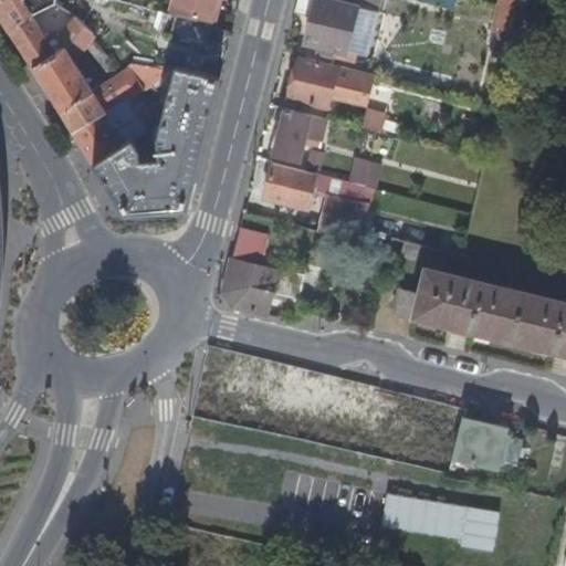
[(0,0),(0,13),(9,27),(41,8),(53,0),(0,0)]
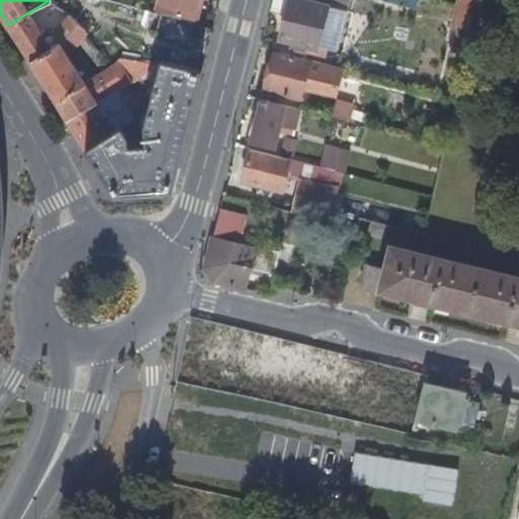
[(198,18),(202,0),(160,0),(157,12),(162,14),(182,19),(183,14),(198,18)]
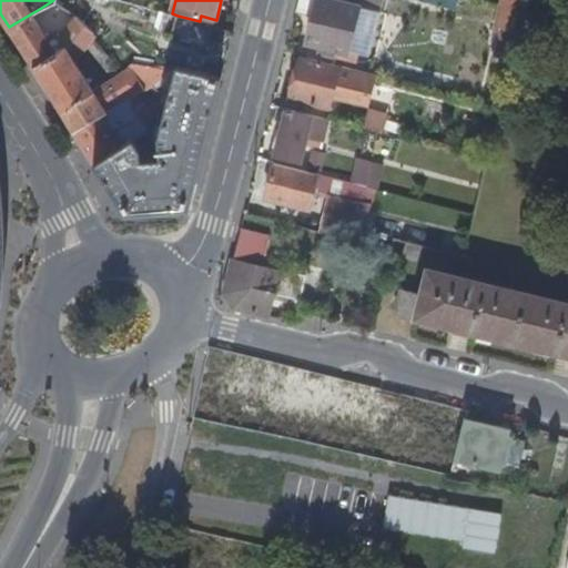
[(297,0),(296,9),(314,13),(307,40),(348,51),(359,6),(382,10),(384,0),(297,0)]
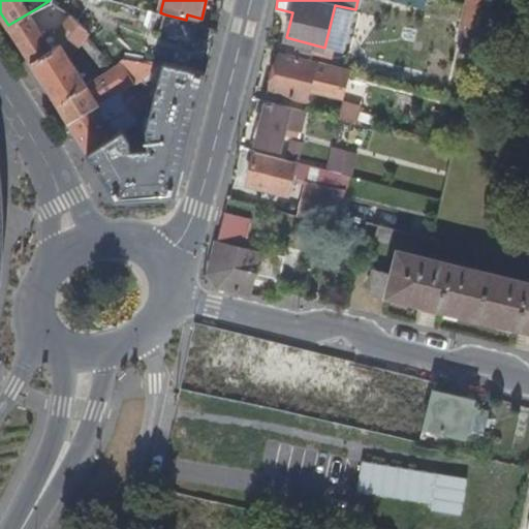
[(8,25),(30,60),(59,40),(56,35),(54,32),(45,37),(33,19),(41,13),(38,7),(8,25)]
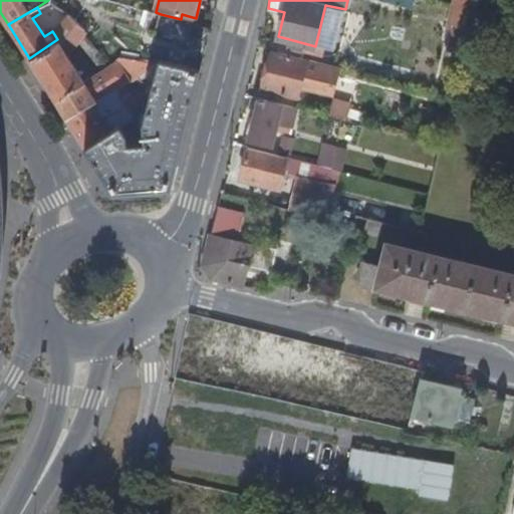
[(52,31),(40,13),(32,18),(44,36),(52,31)]
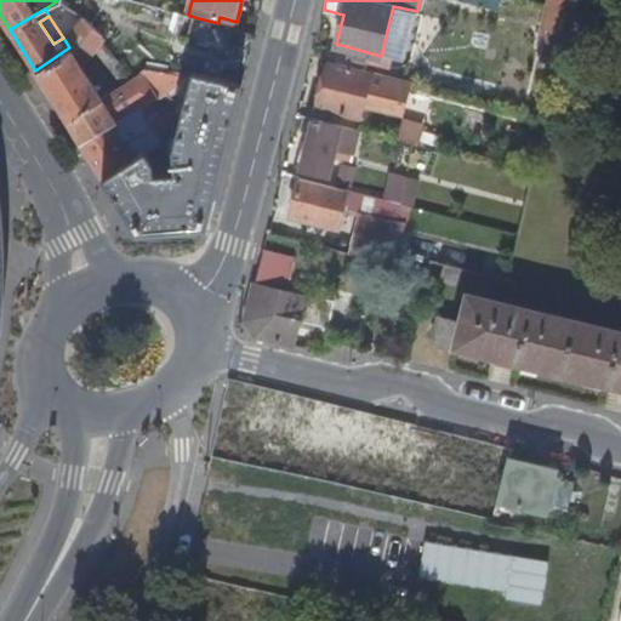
[(69,47),(79,62),(102,46),(107,40),(80,18),(66,41),(69,47)]
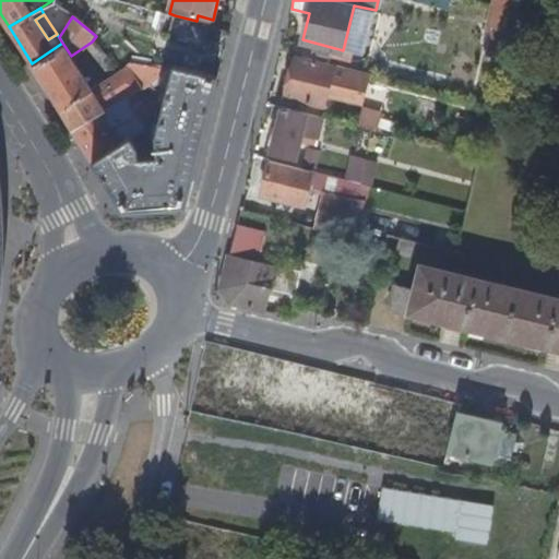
[(32,63),(60,109),(93,90),(71,56),(62,43),(32,63)]
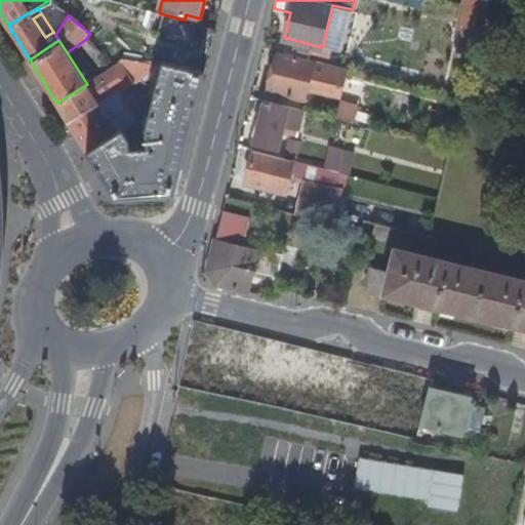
[(269,89),(304,98),(306,89),(314,61),(278,51),(269,89)]
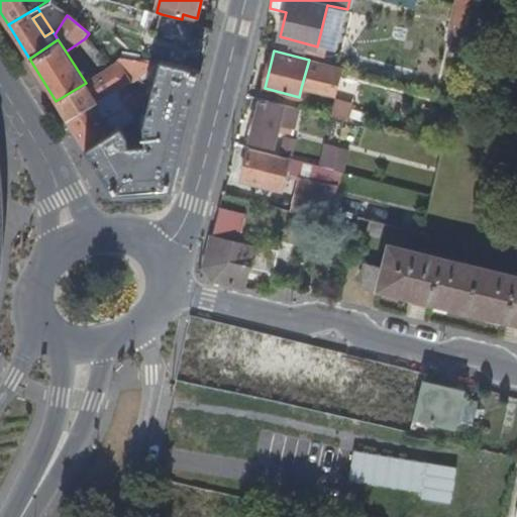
[(172,187),(203,69),(162,58),(161,62),(153,62),(144,74),(157,76),(143,125),(144,143),(130,144),(129,135),(122,125),(122,124),(115,128),(86,147),(114,192),(172,187)]
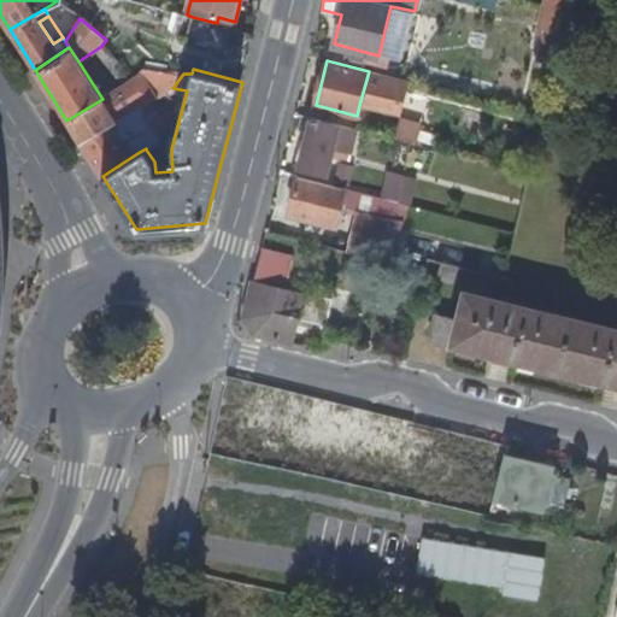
[(172,88),(183,74),(150,71),(130,82),(103,99),(66,121),(81,142),(158,95),(172,88)]
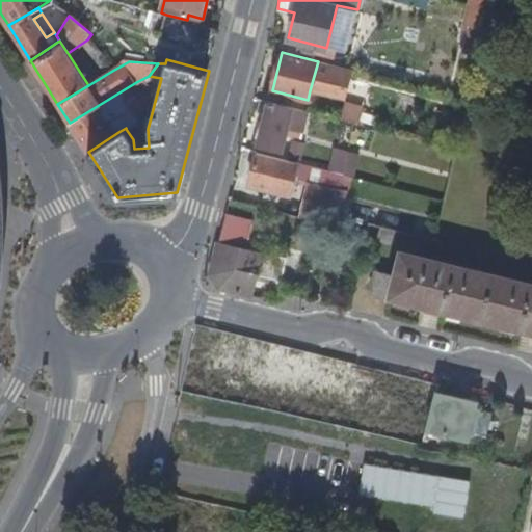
[(353,71),(318,61),(310,90),(346,100),(353,71)]
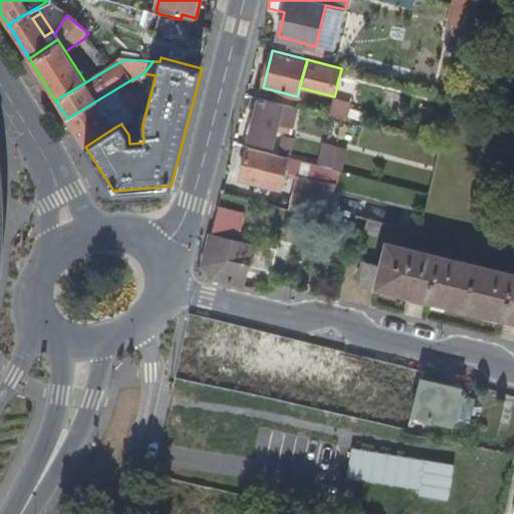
[(67,118),(85,147),(114,127),(112,123),(105,127),(98,116),(131,97),(132,79),(67,118)]
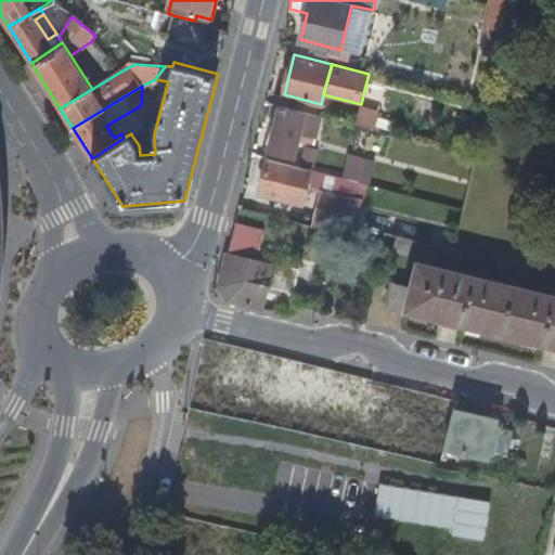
[(377,108),(361,104),(356,123),(373,127),(377,108)]
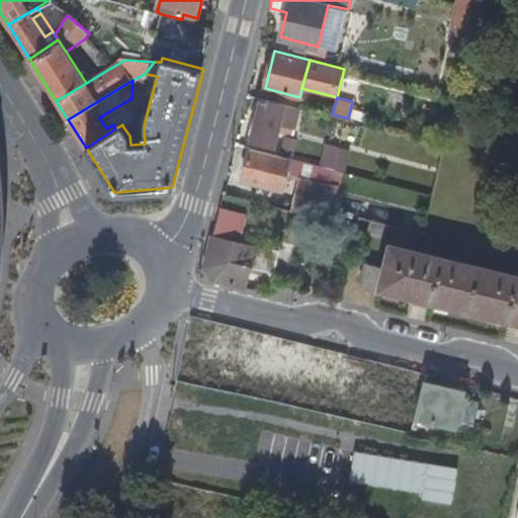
[(293,131),(299,106),(262,98),(252,141),(273,146),(279,122),(281,122),(280,127),(293,131)]
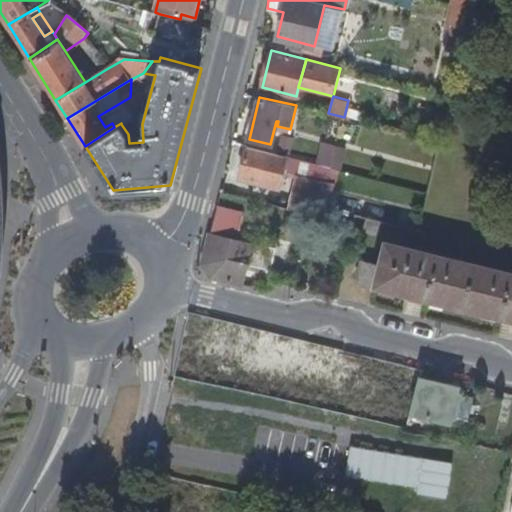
[(341,170),(347,148),(321,140),(315,163),(341,170)]
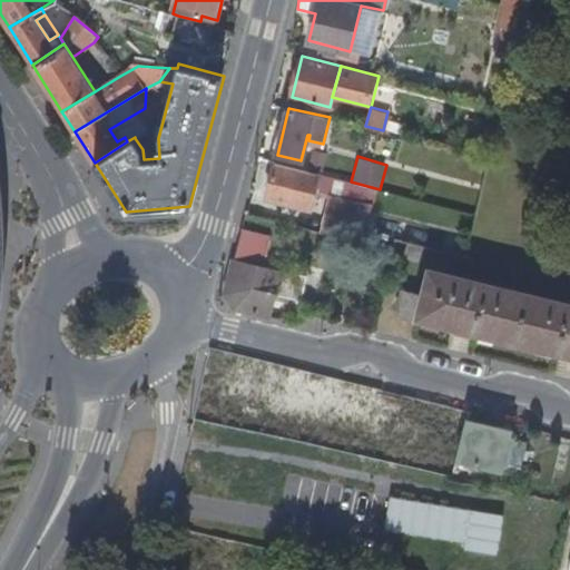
[(351,182),(276,163),(267,197),(311,208),(314,194),(374,208),(380,189),(351,182)]
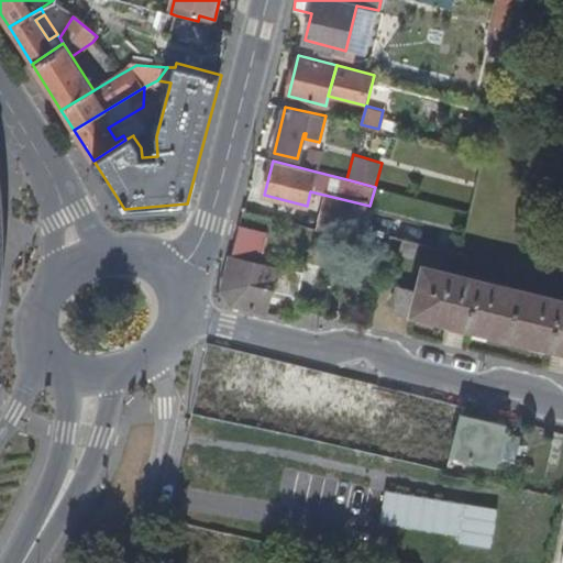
[(266,316),(275,266),(260,264),(265,232),(230,225),(216,307),(266,316)]
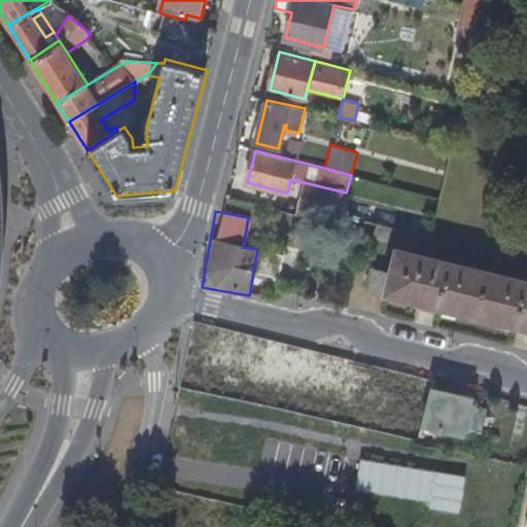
[(526,281),(429,257),(393,249),(387,273),(371,269),(364,294),(385,300),(415,307),(438,313),(514,330),(526,334),(526,281)]
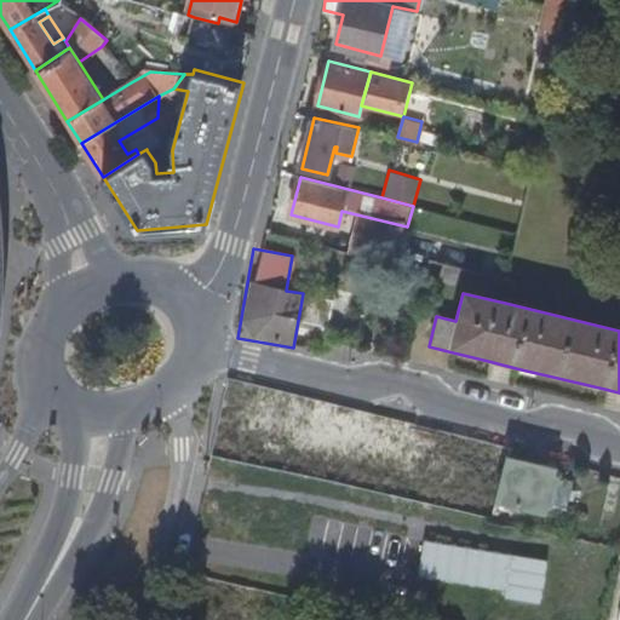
[(212,385),(197,457),(351,487),(357,452),(409,463),(406,484),(429,489),(432,470),(454,475),(449,497),(546,516),(558,454),(212,385)]
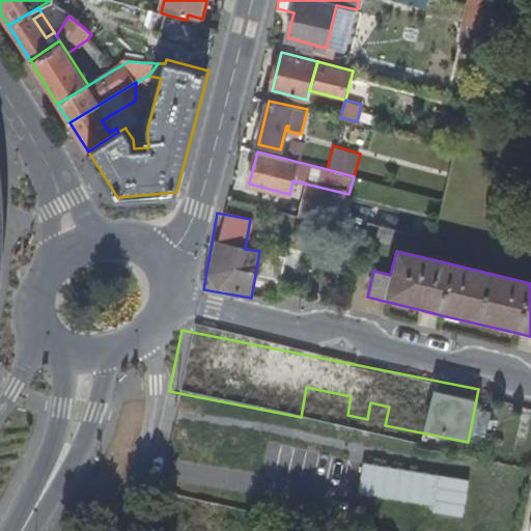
[(465,511),(468,477),(358,466),(355,499),(465,511)]
